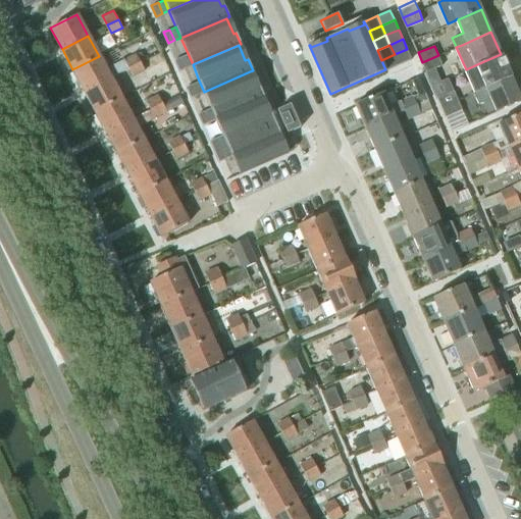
[(399,64),(411,58),(407,49),(395,54),(399,64)]
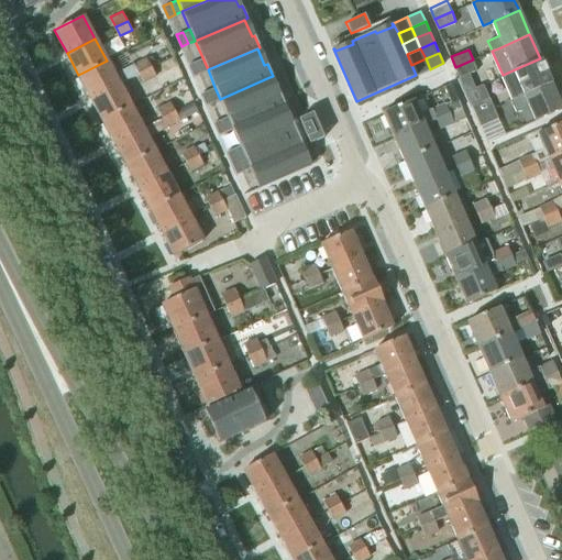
[(119,83),(139,72),(151,65),(146,56),(113,73),(107,61),(78,75),(90,98),(119,83)]
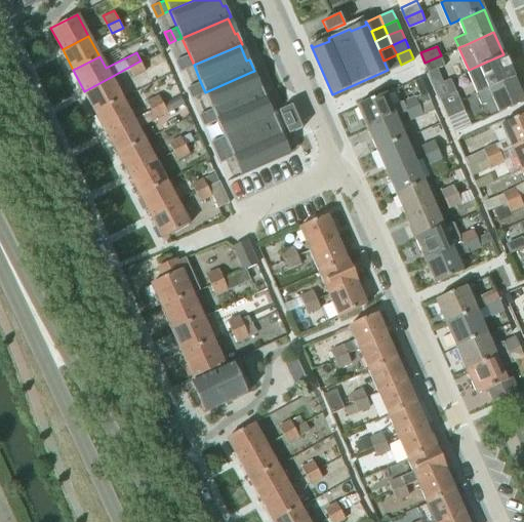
[(188,68),(194,65),(189,53),(183,56),(188,68)]
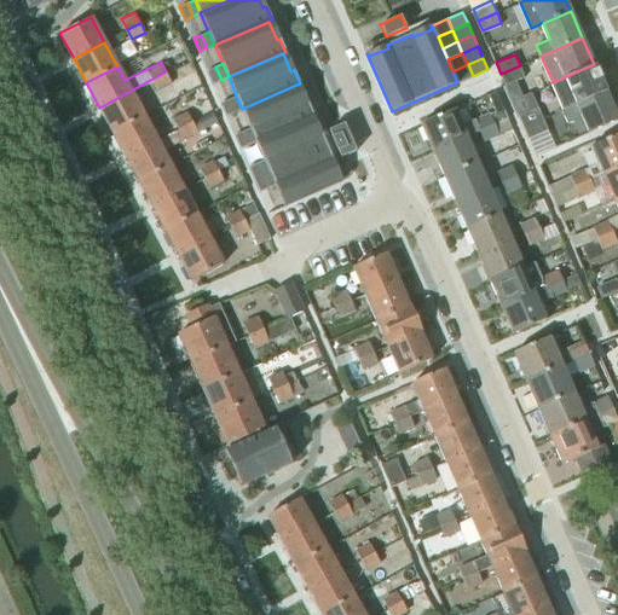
[(457,82),(473,76),(468,64),(452,71),(457,82)]
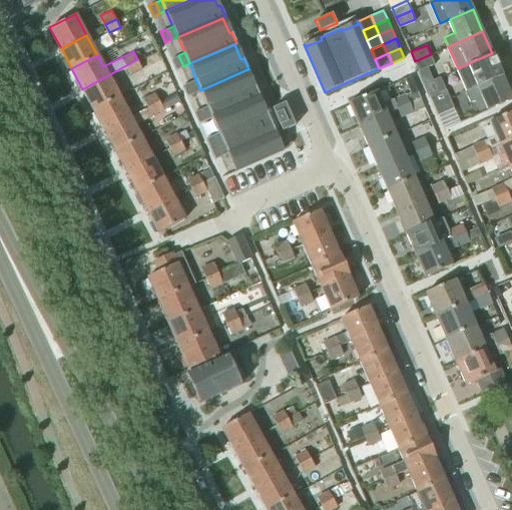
[(469,63),(458,68),(467,89),(478,84),(479,85),(502,75),(492,53),(478,59),(469,63)]
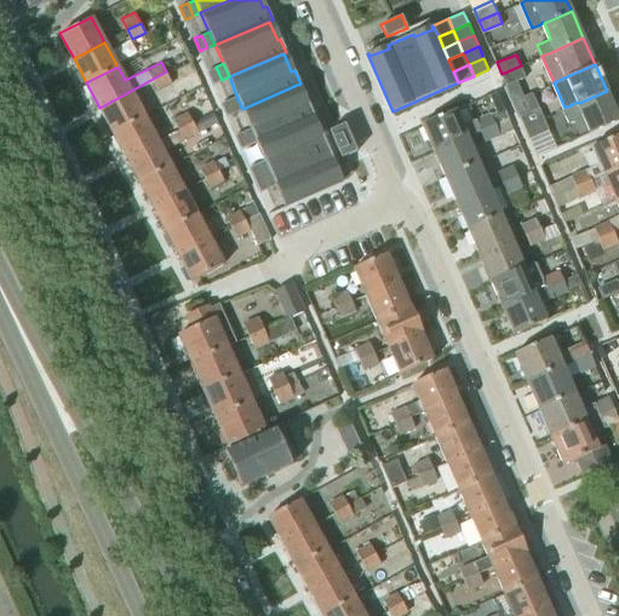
[(521,65),(502,74),(506,85),(526,76),(521,65)]
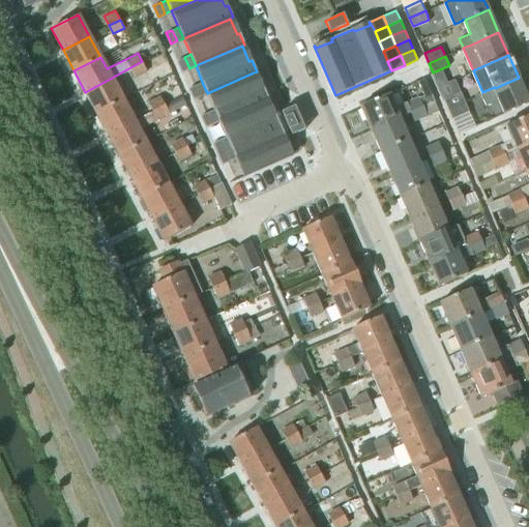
[(182,71),(189,68),(184,57),(177,60),(182,71)]
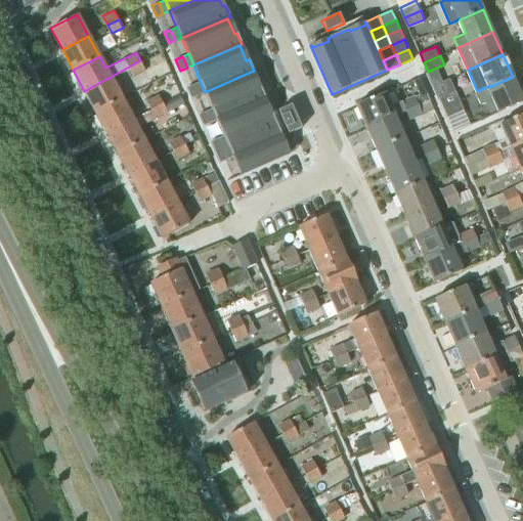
[(144,70),(140,60),(129,67),(134,76),(144,70)]
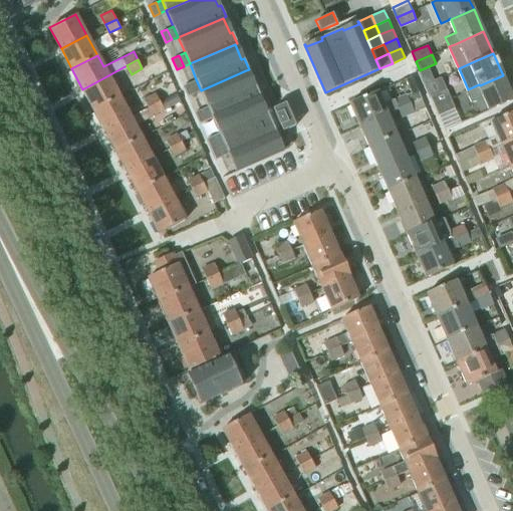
[(253,85),(246,70),(201,90),(208,105),(213,116),(258,97),(260,95),(255,84),(253,85)]
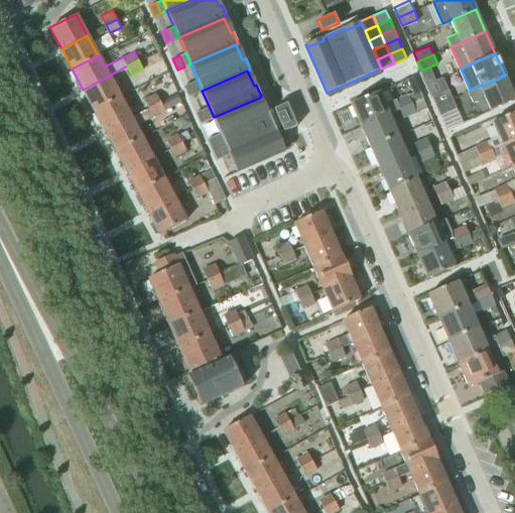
[(83,90),(94,110),(120,96),(109,76),(83,90)]
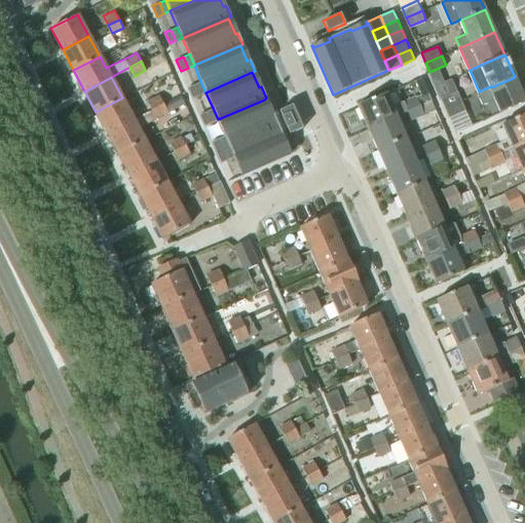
[(479,91),(478,91),(483,103),(495,98),(500,110),(511,106),(524,99),(524,90),(521,83),(518,84),(515,77),(491,87),(490,86),(479,91)]
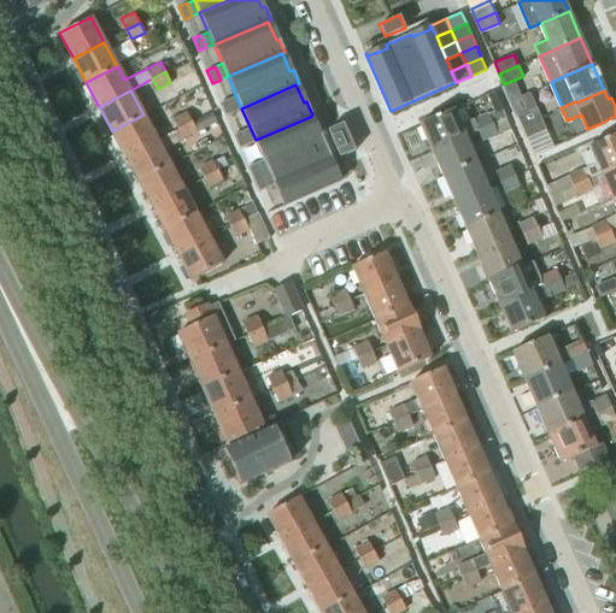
[(234,111),(241,108),(235,95),(228,98),(234,111)]
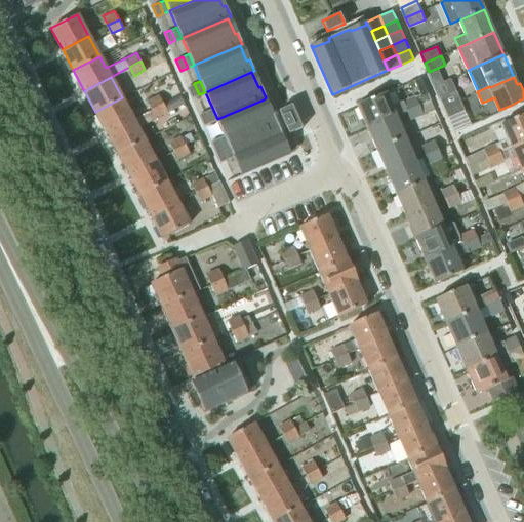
[(193,97),(199,94),(194,83),(188,86),(193,97)]
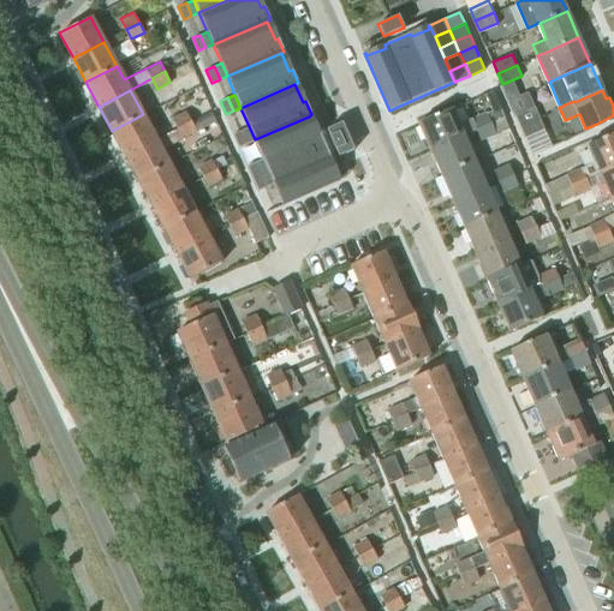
[(522,126),(540,118),(535,106),(516,114),(522,126)]
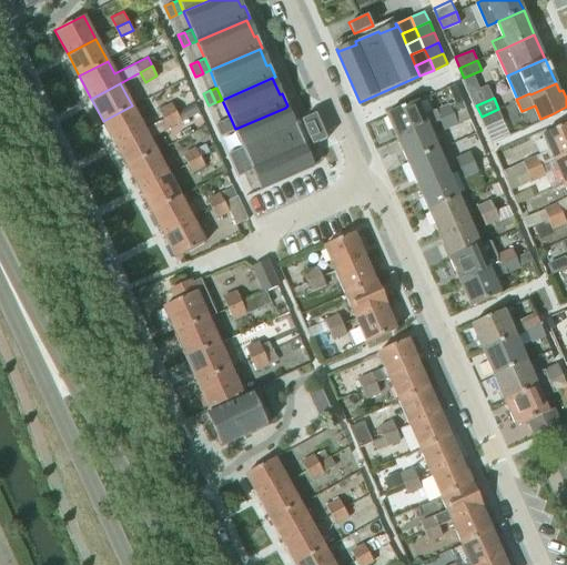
[(416,100),(388,112),(398,137),(426,124),(427,125),(441,119),(439,119),(436,109),(423,114),(416,100)]
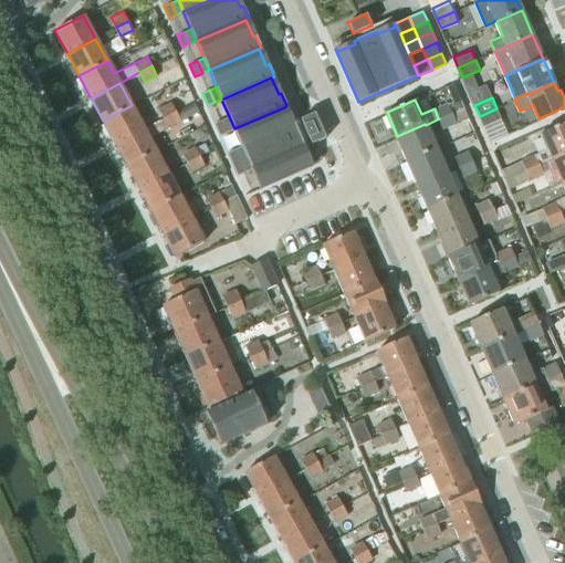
[(159,107),(164,116),(176,111),(171,101),(159,107)]
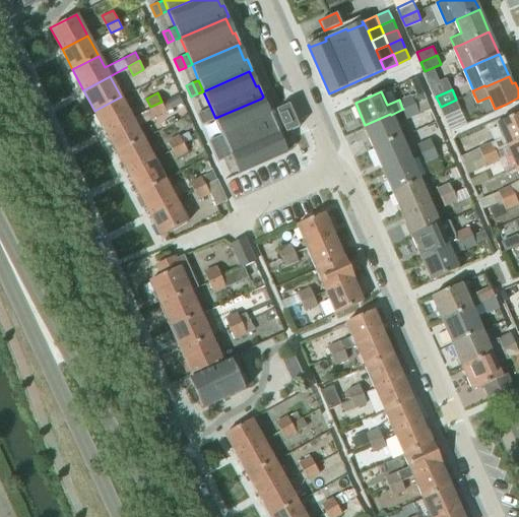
[(410,93),(399,100),(402,109),(414,103),(410,93)]
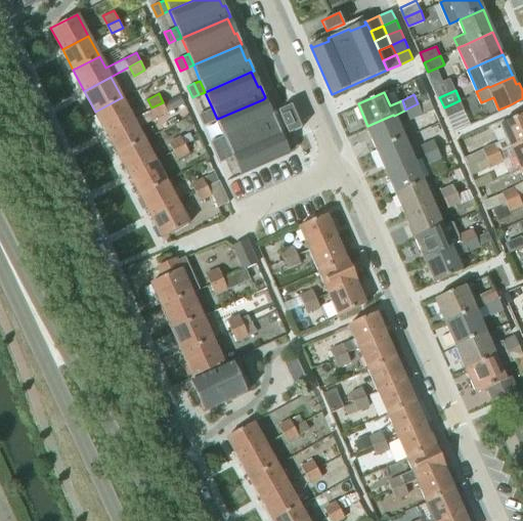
[(133,119),(122,97),(95,112),(106,132),(133,119)]
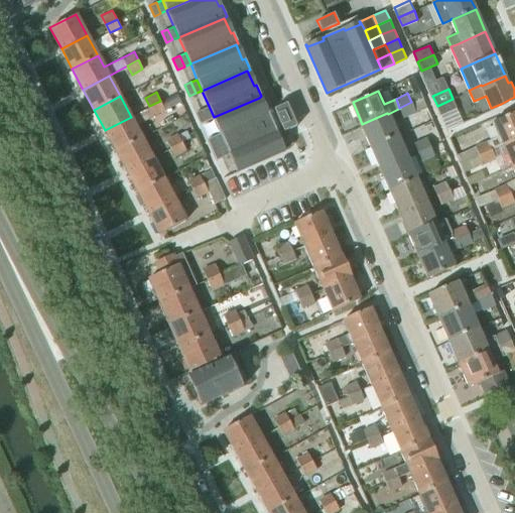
[(265,113),(259,98),(214,117),(220,133),(225,143),(273,122),(268,112),(265,113)]
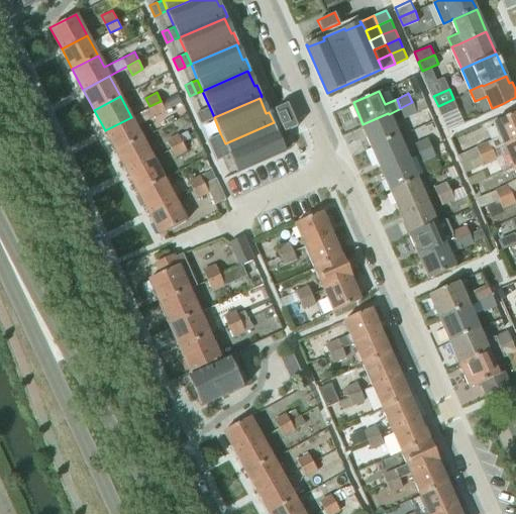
[(453,99),(438,106),(441,114),(457,107),(453,99)]
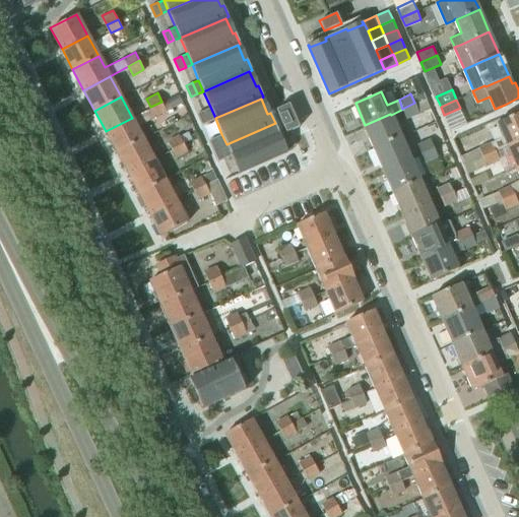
[(161,102),(150,107),(155,116),(156,116),(164,112),(167,110),(161,102)]
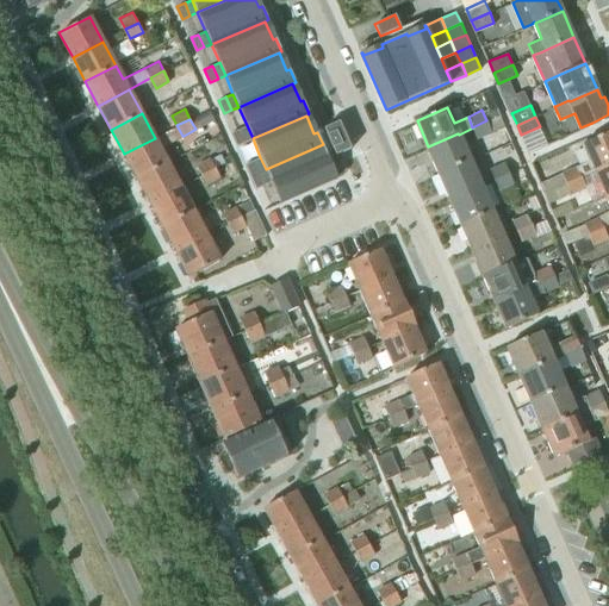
[(486,120),(472,127),(473,127),(477,138),(491,132),(486,120)]
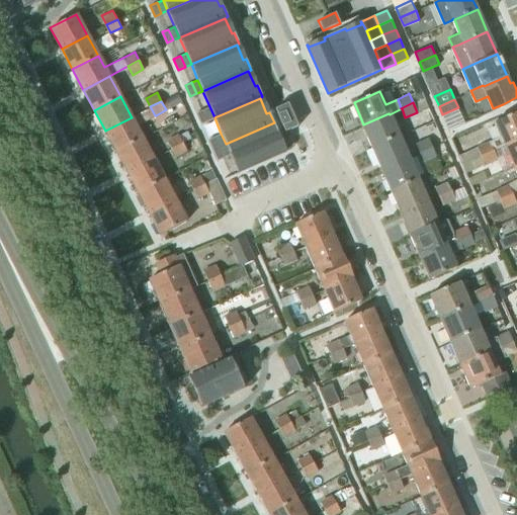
[(287,103),(275,108),(284,132),(297,125),(287,103)]
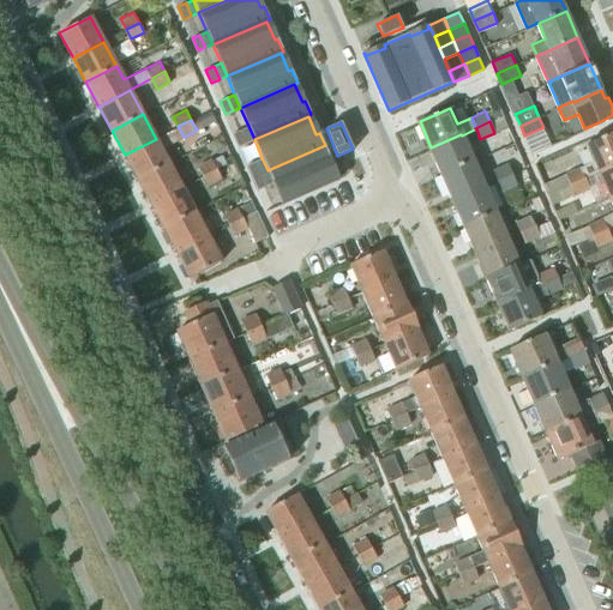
[(247,143),(254,139),(248,126),(241,130),(247,143)]
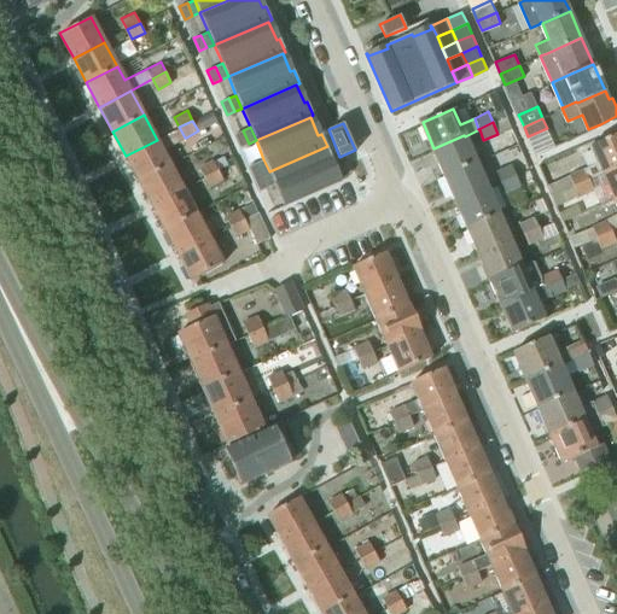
[(240,146),(249,144),(243,130),(236,134),(240,146)]
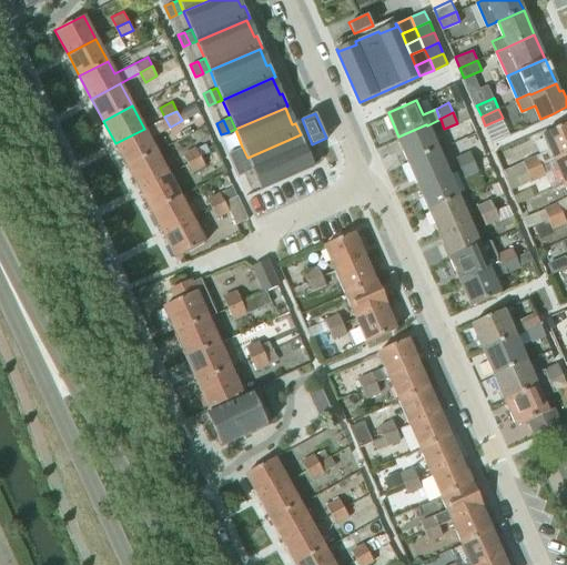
[(566,122),(544,133),(550,149),(509,167),(514,177),(527,171),(542,164),(555,159),(555,158),(566,152),(566,122)]
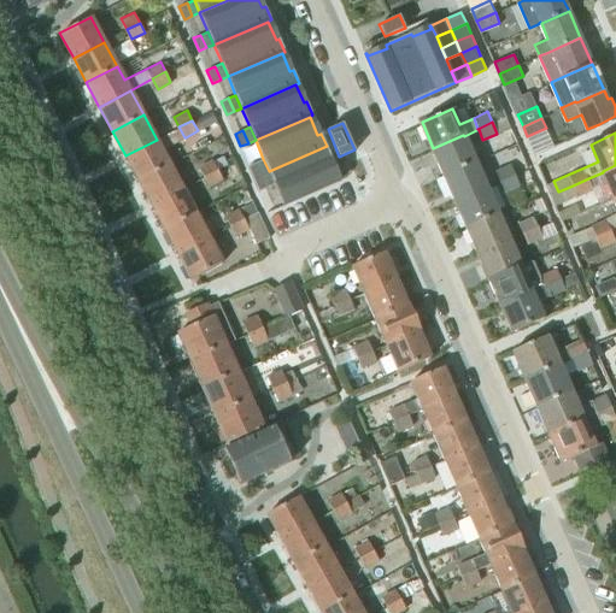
[(463,135),(433,148),(444,174),(475,160),(464,136),(463,135)]
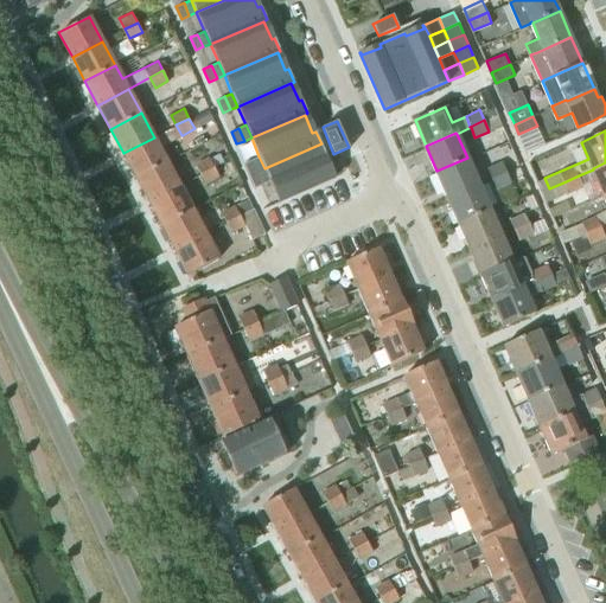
[(136,178),(166,161),(154,138),(123,153),(136,178)]
